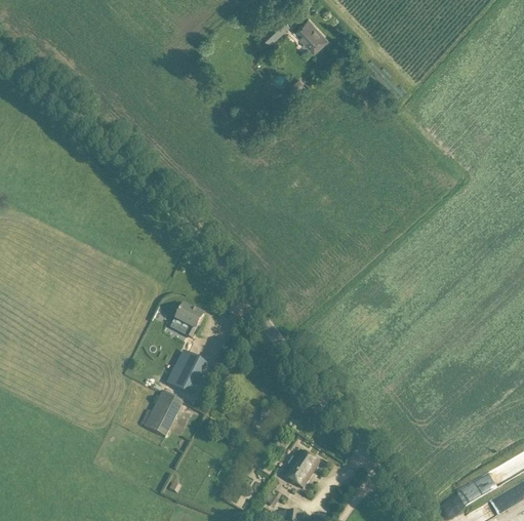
[(312,49),(327,36),(308,15),(303,19),(301,19),(293,28),(303,38),(303,43),(307,43),(312,49)]
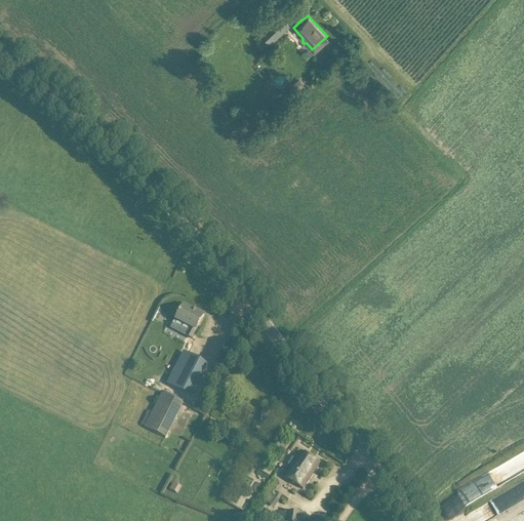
[(298,75),(290,81),(297,89),(305,83),(298,75)]
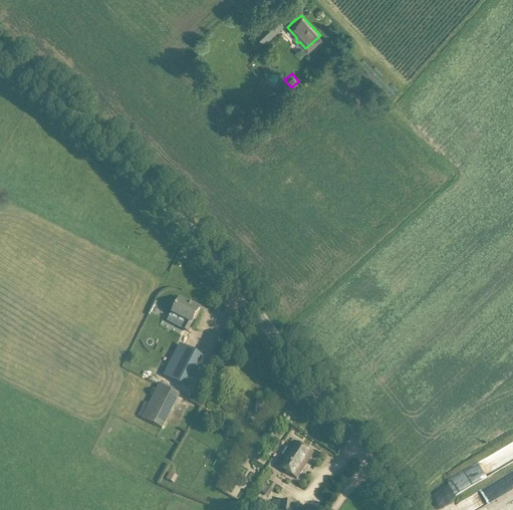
[(192,301),(180,295),(172,309),(186,316),(182,324),(189,328),(194,318),(193,317),(200,304),(192,300),(192,301)]
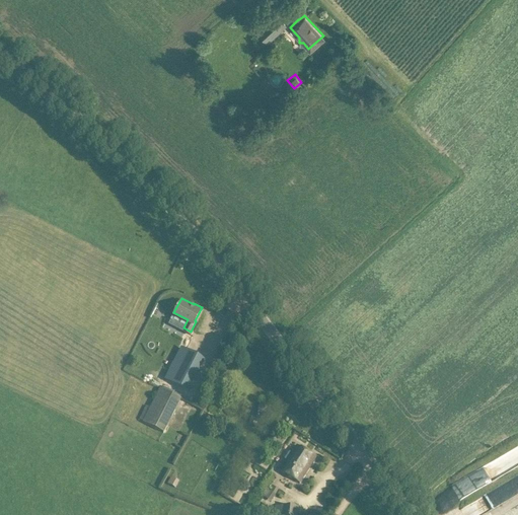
[(165,374),(189,386),(205,356),(181,344),(165,374)]
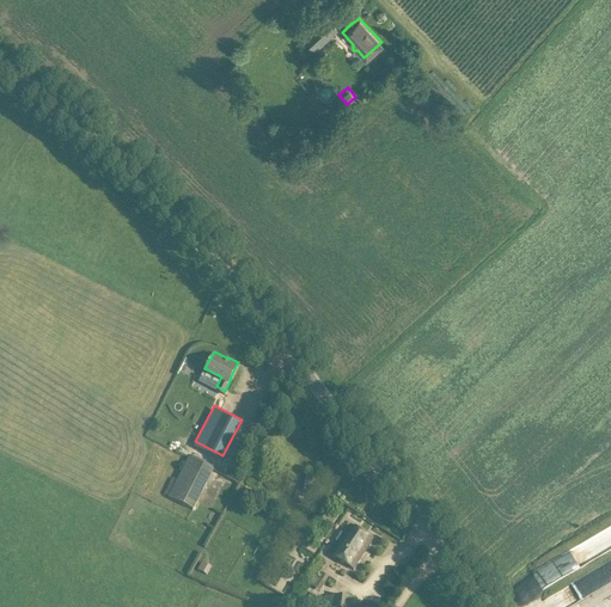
[(193,507),(213,467),(187,453),(166,494),(193,507)]
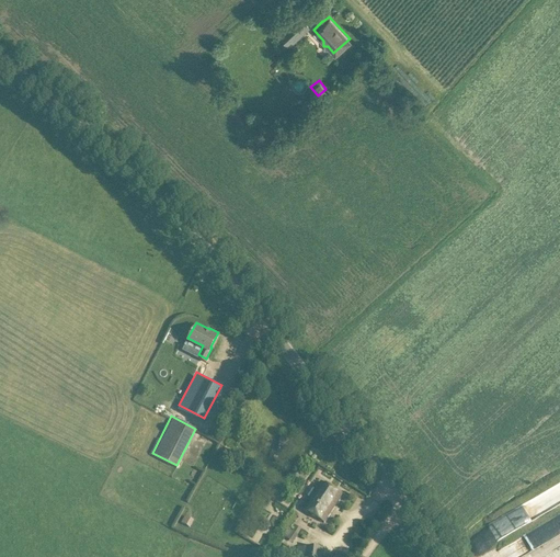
[(286,448),(290,436),(282,433),(280,442),(277,447),(280,448),(281,446),(286,448)]
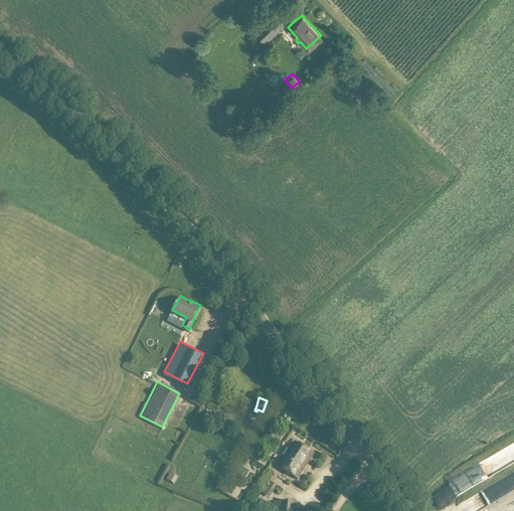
[(277,464),(297,477),(313,452),(294,439),(277,464)]
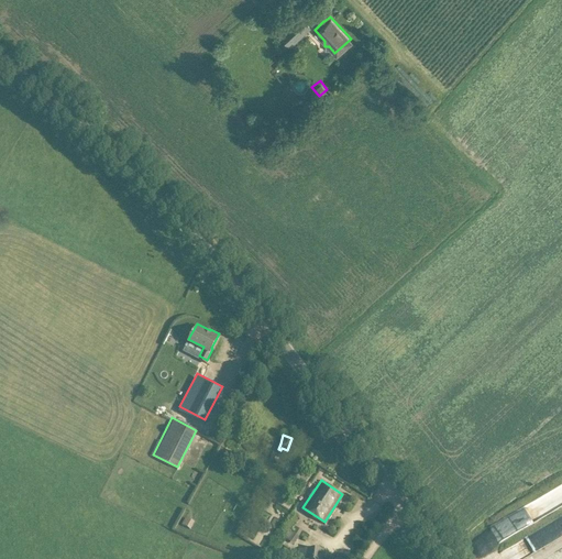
[(528,550),(561,530),(561,518),(561,516),(521,539),(528,550)]
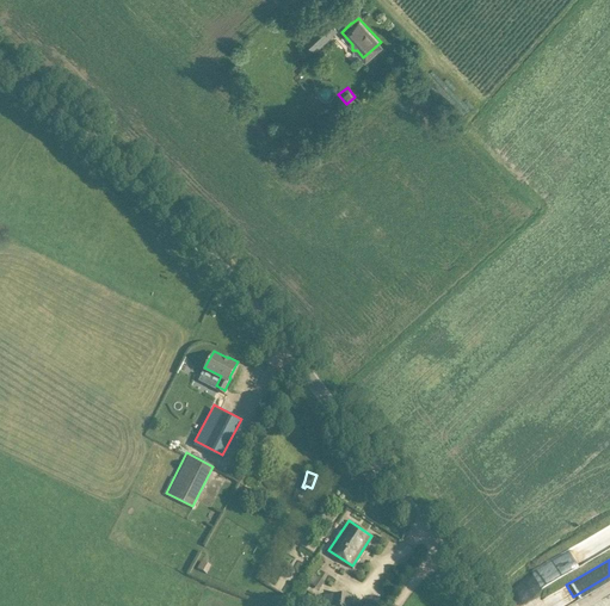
[(324,579),(313,572),(308,580),(319,587),(324,579)]
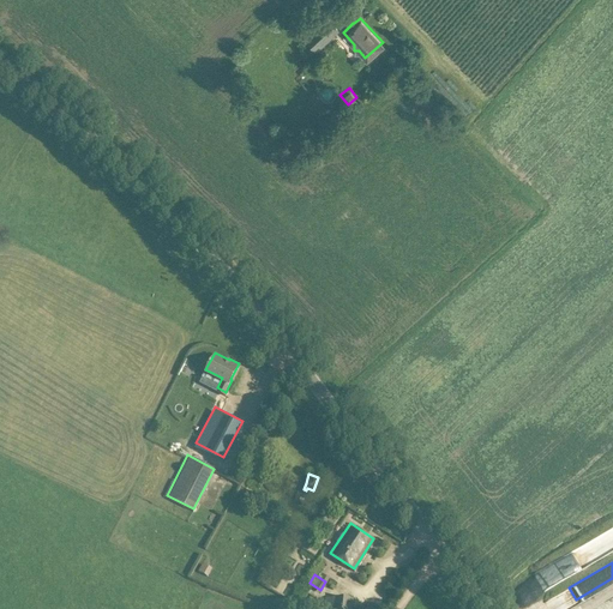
[(566,584),(563,577),(540,589),(545,596),(566,584)]
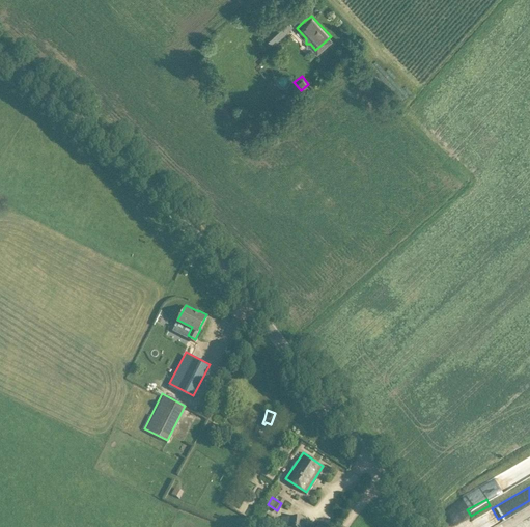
[(303,526),(304,516),(294,515),(281,514),(280,524),(286,524),(285,526),(303,526)]
